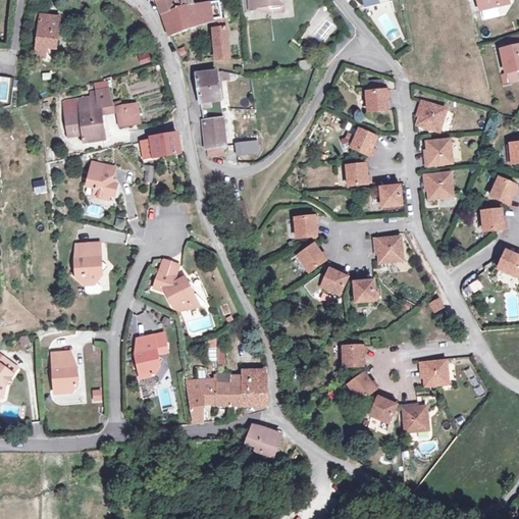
[(155,0),(156,1),(160,12),(193,3),(192,0),(155,0)]
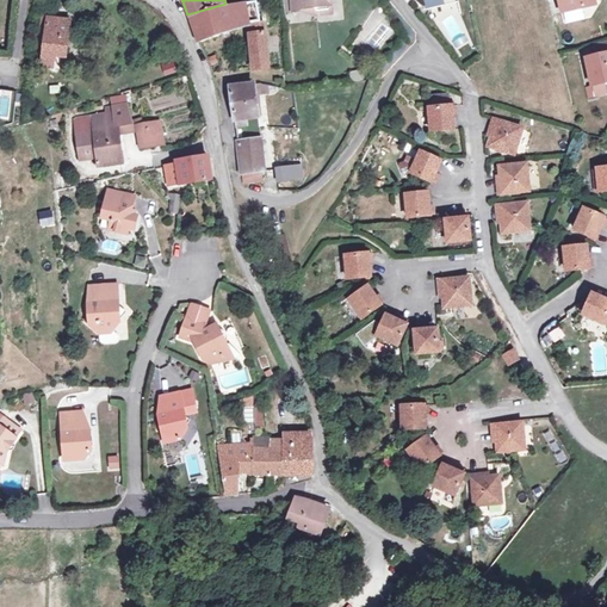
[(247,20),(259,19),(255,0),(248,0),(225,4),(187,14),(196,36),(233,23),(247,20)]
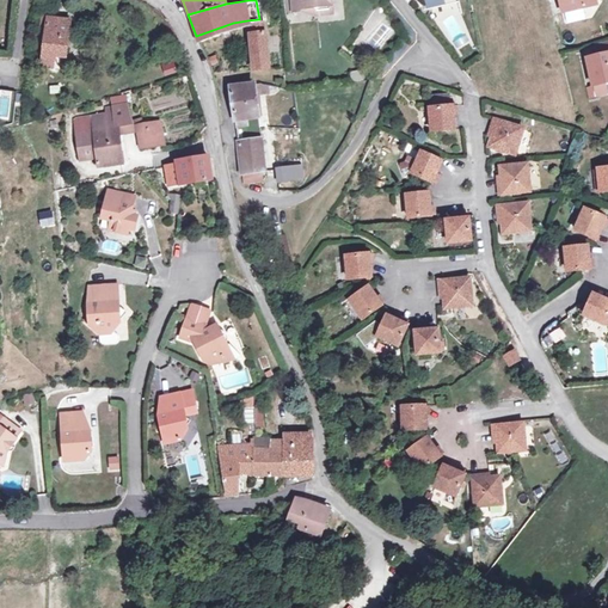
[(288,0),(289,5),(300,4),(300,6),(307,6),(314,11),(330,8),(329,0),(288,0)]
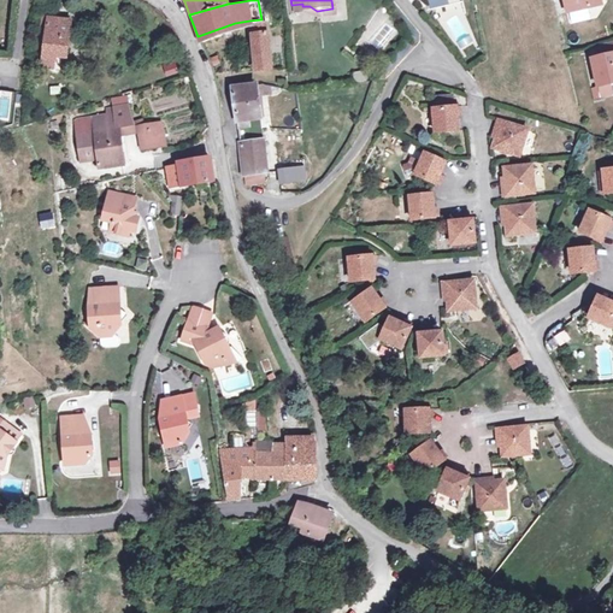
[(40,57),(64,59),(69,17),(40,13),(39,23),(45,24),(40,57)]
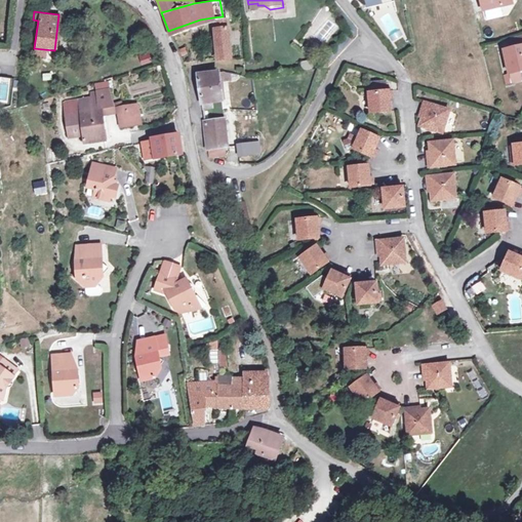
[(223,16),(212,17),(213,27),(225,26),(223,16)]
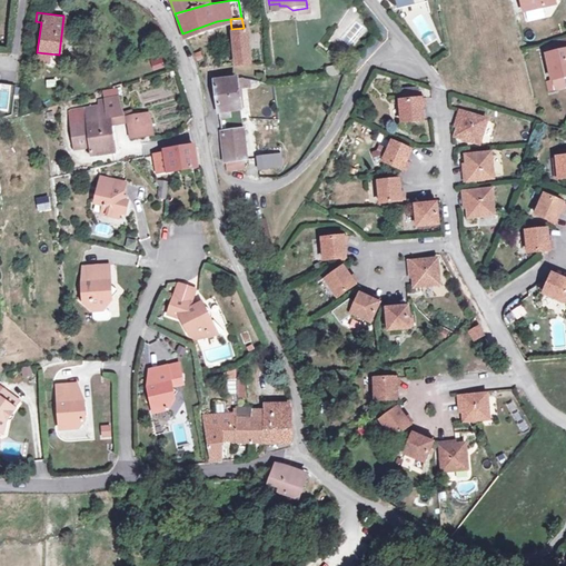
[(244,28),(231,29),(234,62),(247,62),(244,28)]
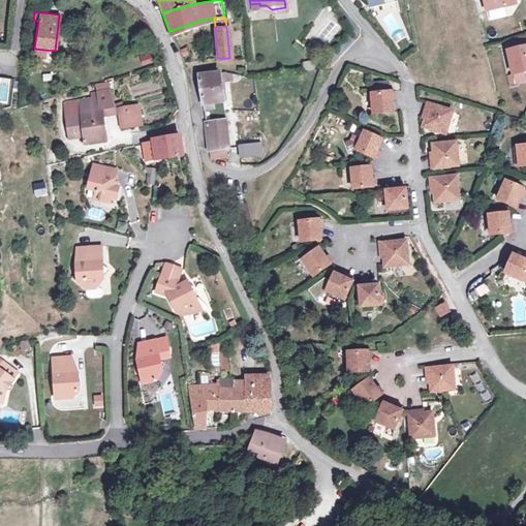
[(505,40),(507,48),(504,48),(509,71),(525,67),(525,33),(513,37),(514,38),(505,40)]
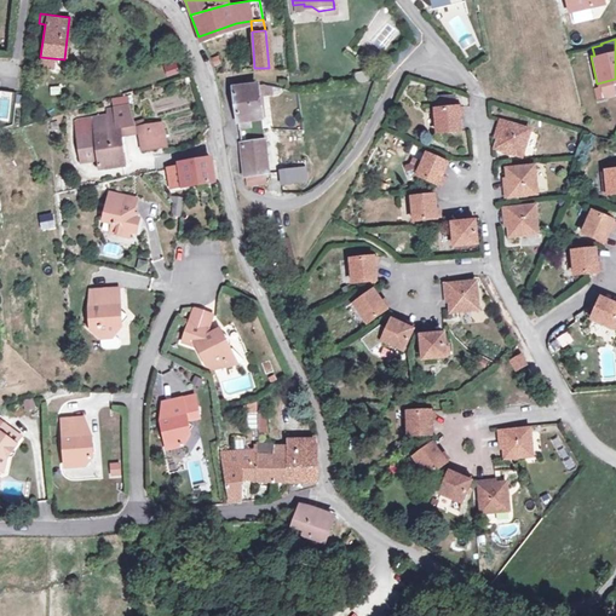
[(63,68),(64,59),(40,57),(40,64),(63,68)]
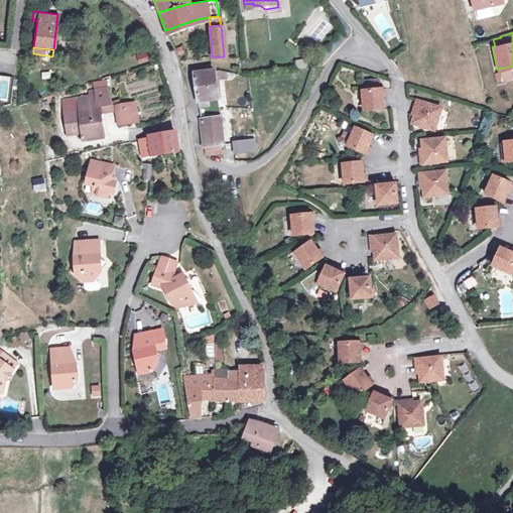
[(145,50),(137,53),(139,59),(147,57),(145,50)]
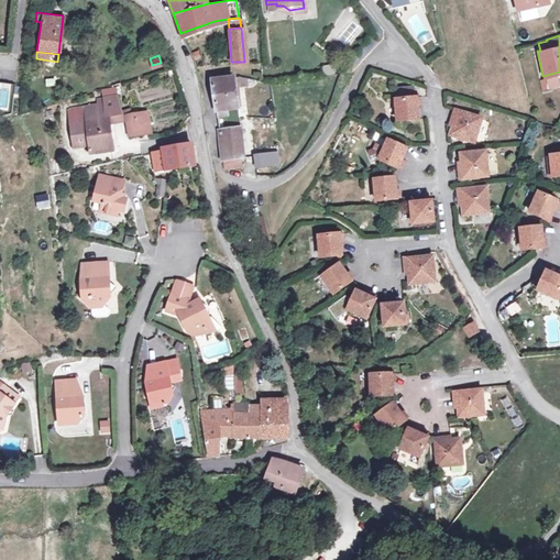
[(330,63),(320,65),(321,73),(331,70),(330,63)]
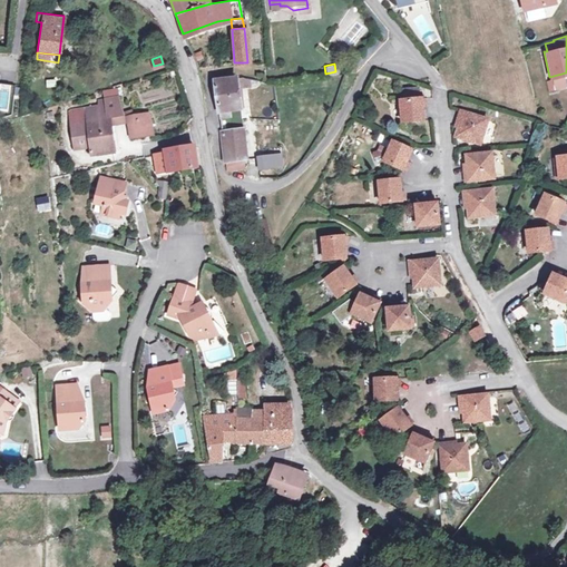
[(235,87),(234,76),(212,78),(216,110),(217,109),(223,159),(244,156),(235,87)]
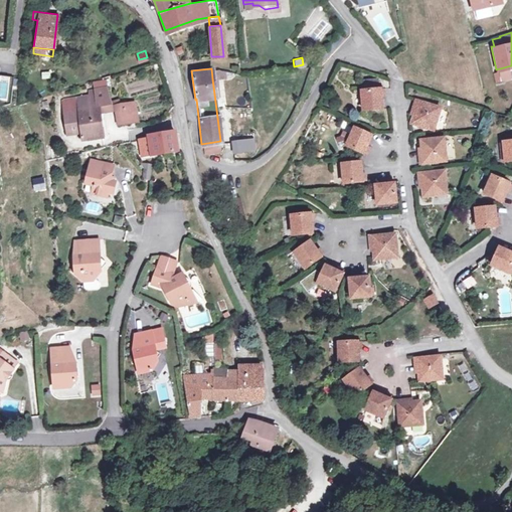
[(211,68),(212,78),(224,76),(223,70),(211,68)]
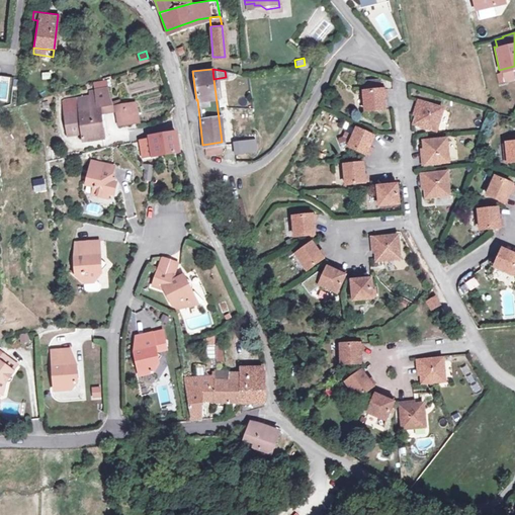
[(95,88),(105,86),(103,78),(94,80),(95,88)]
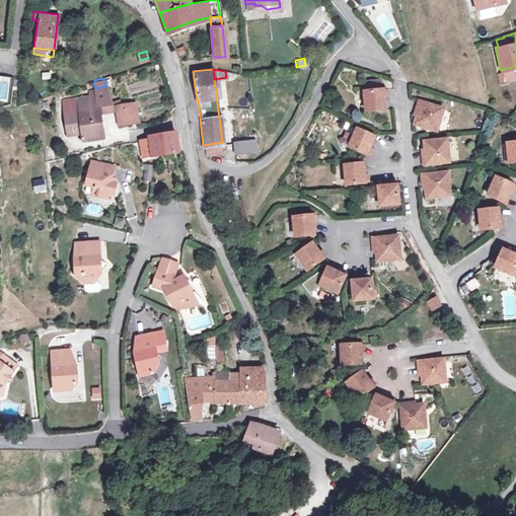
[(383,106),(382,98),(381,87),(379,87),(378,78),(361,80),(362,89),(364,108),(383,106)]
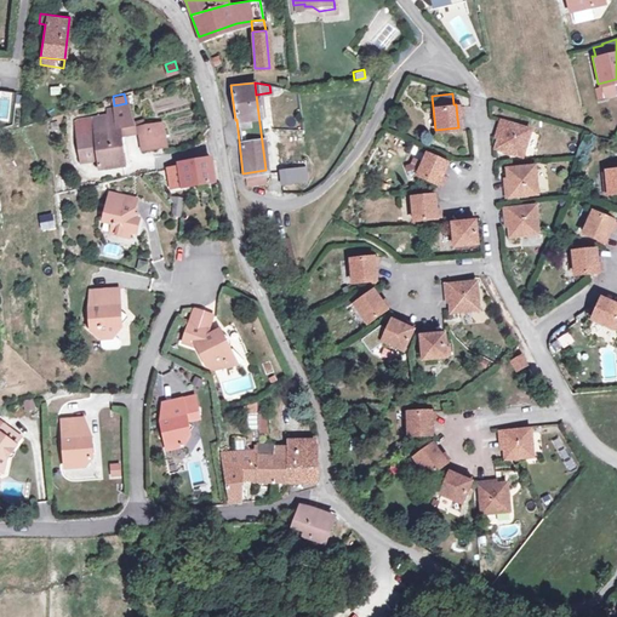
[(130,120),(126,103),(114,106),(106,107),(106,115),(91,116),(93,132),(96,156),(97,165),(120,163),(116,129),(137,126),(141,148),(160,144),(155,121),(137,125),(136,119),(130,120)]
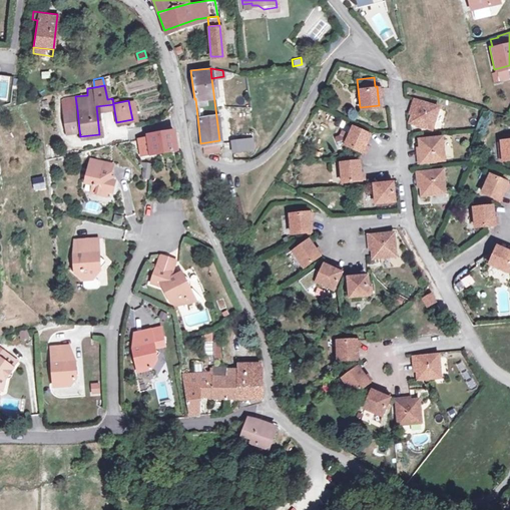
[(437,105),(413,97),(409,111),(411,112),(409,119),(430,126),(437,105)]
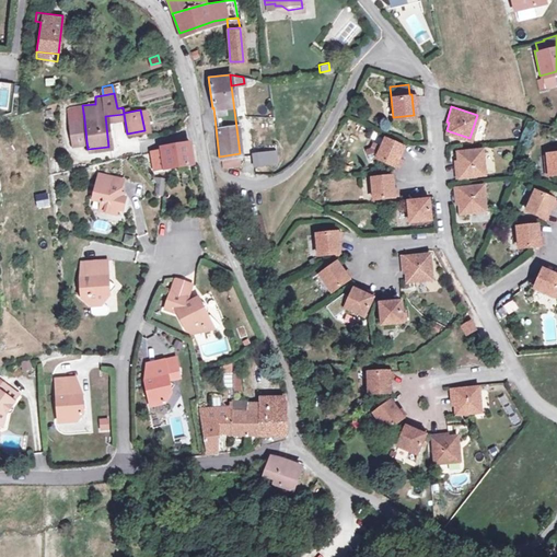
[(86,141),(84,119),(68,122),(72,143),(86,141)]
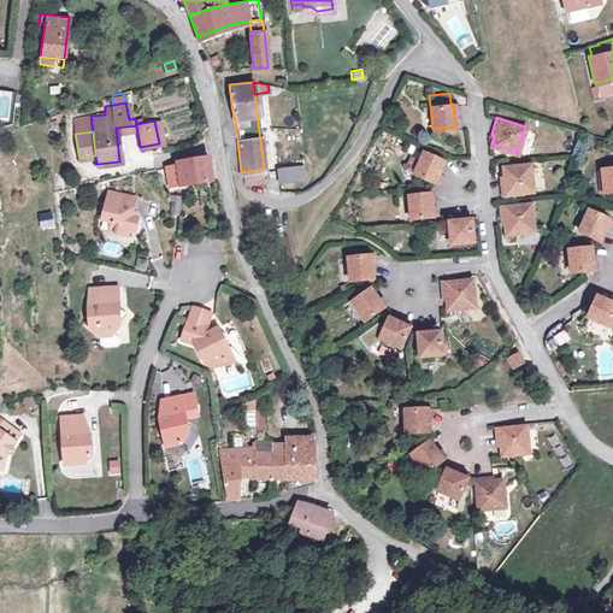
[(434,182),(443,160),(422,151),(418,159),(412,171),(434,182)]
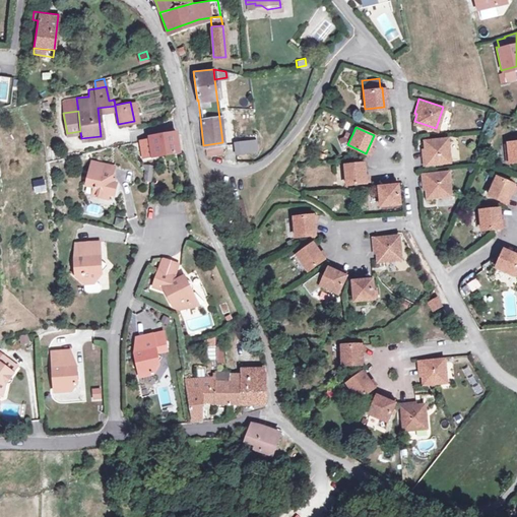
[(347,144),(352,134),(345,130),(343,135),(338,137),(341,146),(347,144)]
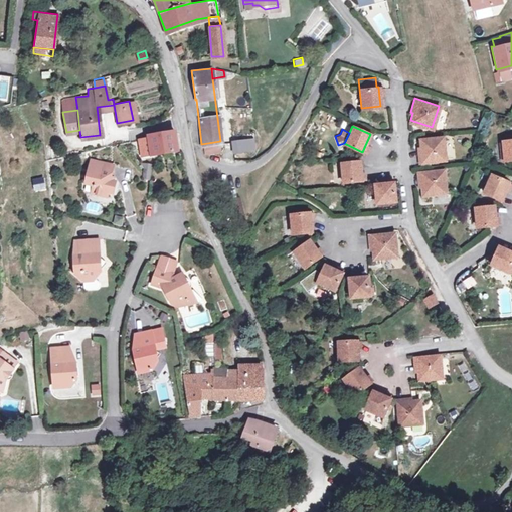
[(177,148),(174,130),(148,134),(148,135),(139,136),(139,138),(137,138),(137,140),(139,140),(142,153),(177,148)]
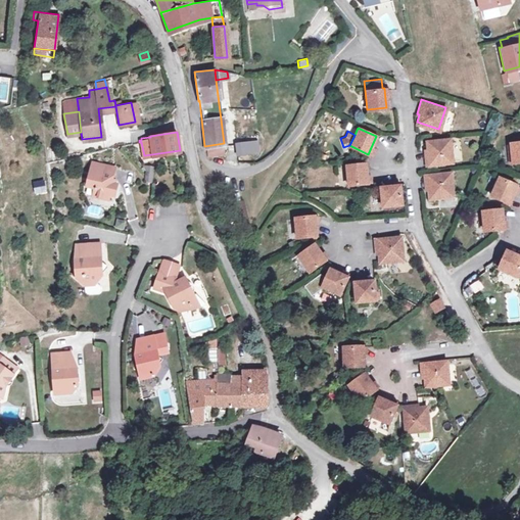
[(451,160),(448,138),(426,140),(427,148),(424,148),(425,163),(451,160)]
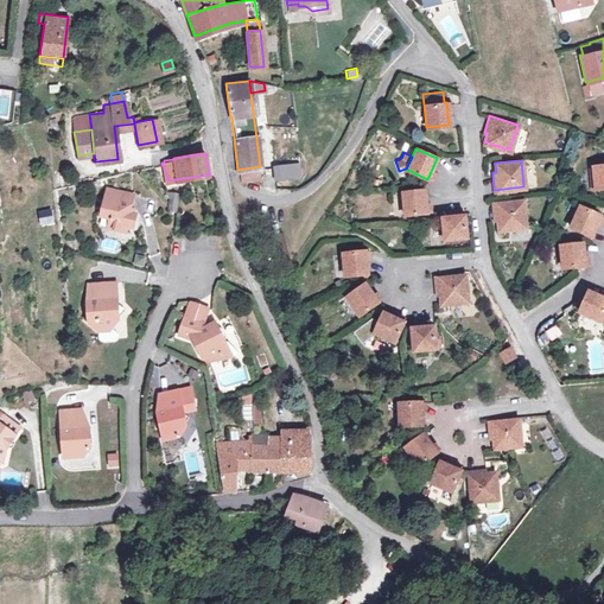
[(297,161),(280,164),(283,176),(298,175),(297,161)]
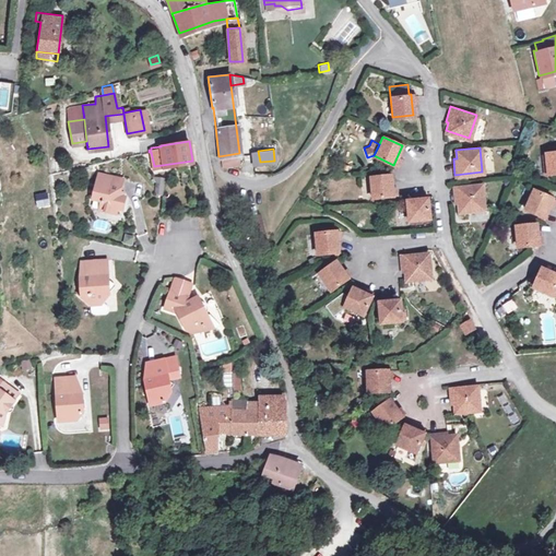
[(555,150),(545,151),(547,173),(555,170),(555,150)]
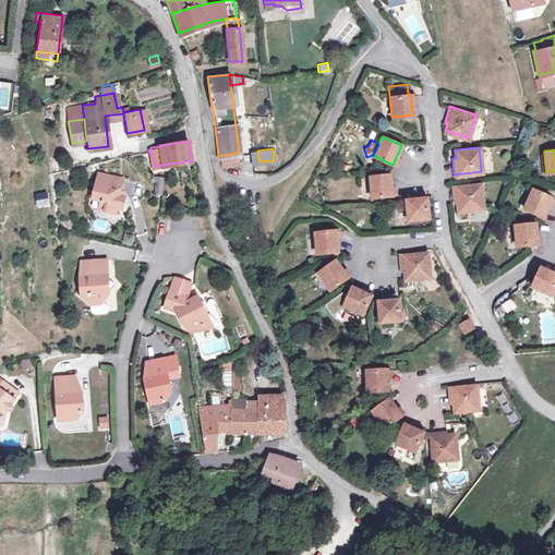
[(260,161),(257,151),(250,152),(251,163),(260,161)]
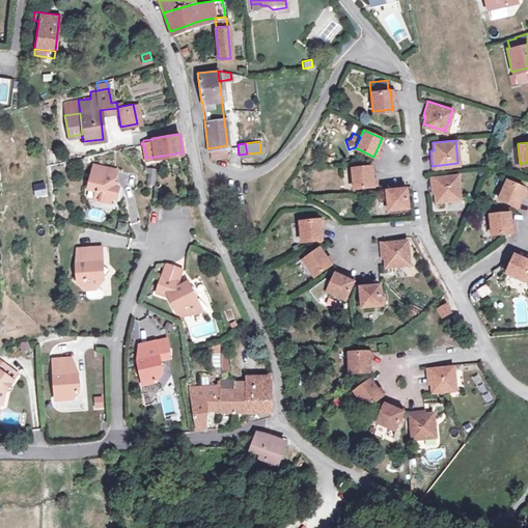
[(227,145),(207,148),(211,156),(225,154),(227,145)]
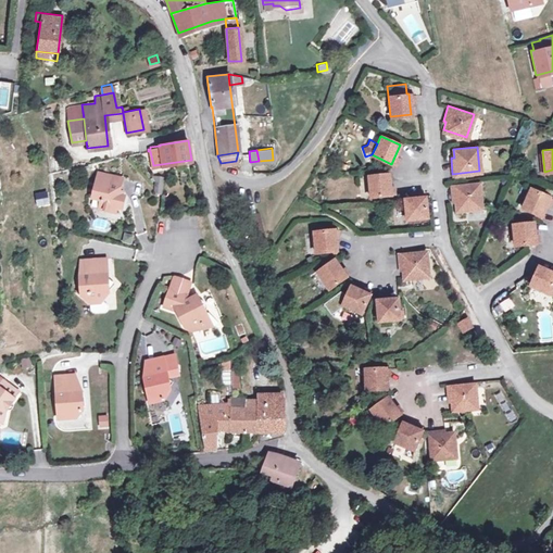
[(159,191),(163,171),(150,170),(150,178),(154,186),(155,191),(159,191)]
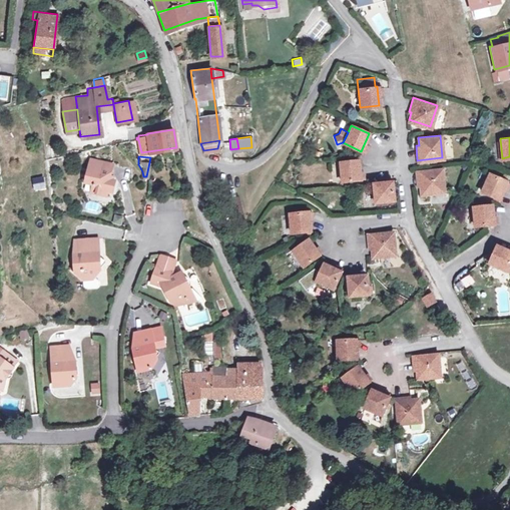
[(109,162),(88,157),(83,179),(90,181),(88,189),(103,193),(104,189),(109,190),(111,179),(106,177),(109,162)]
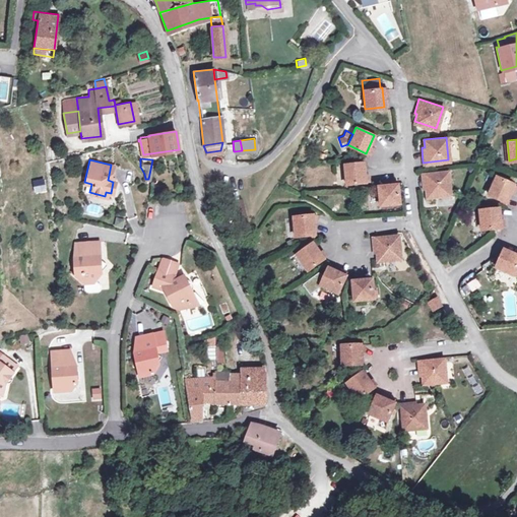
[(365,181),(363,162),(343,164),(345,183),(365,181)]
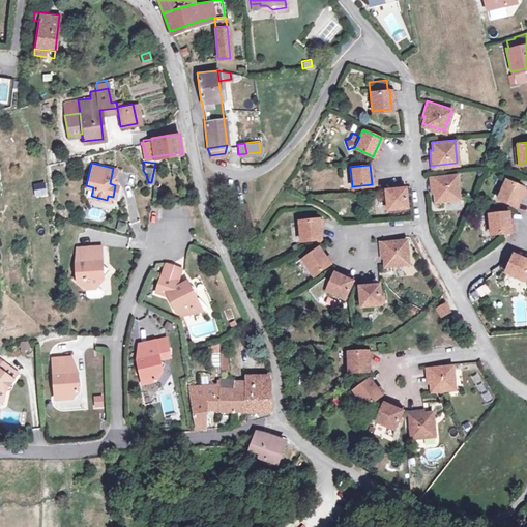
[(458,197),(456,174),(430,176),(431,191),(433,191),(434,199),(458,197)]
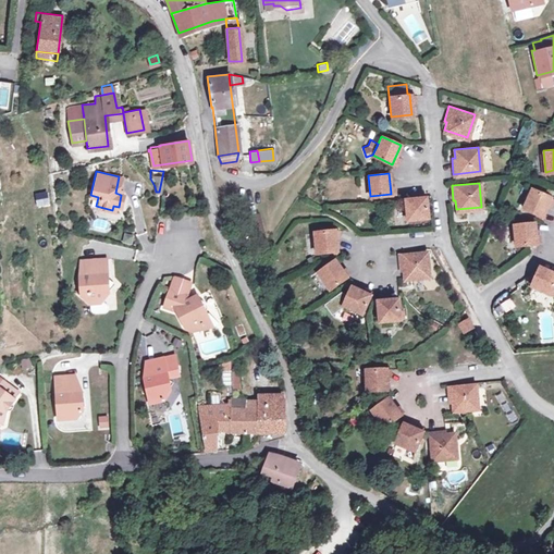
[(541,216),(550,196),(530,187),(521,206),(541,216)]
